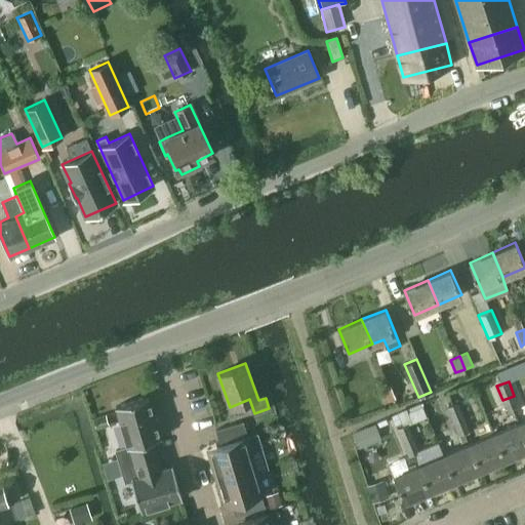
[(381,389),(386,402),(395,398),(391,386),(381,389)]
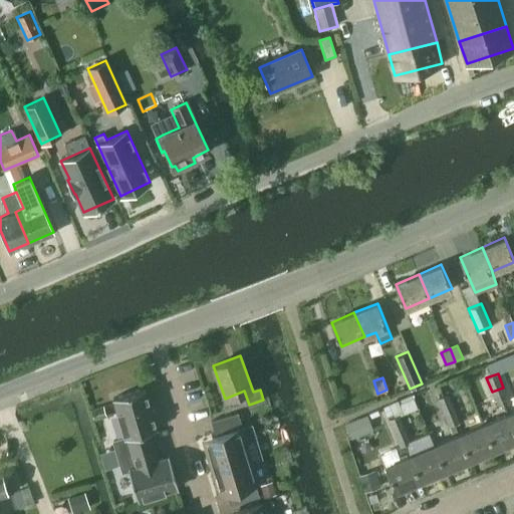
[(113,440),(117,456),(153,445),(149,431),(157,429),(145,388),(112,398),(124,437),(113,440)]
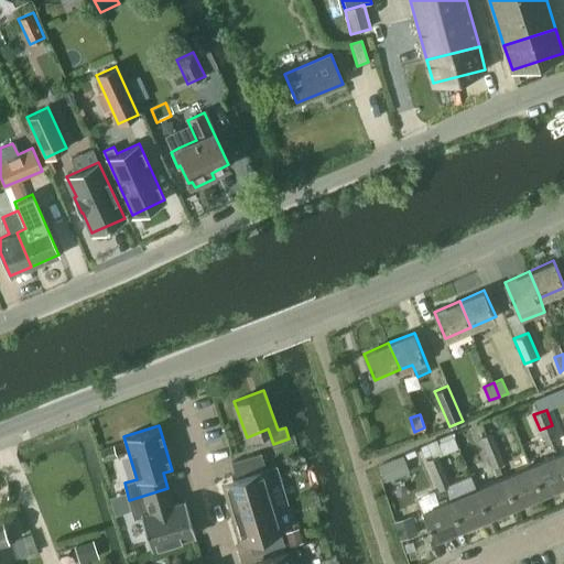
[(540,430),(545,445),(559,441),(552,425),(540,430)]
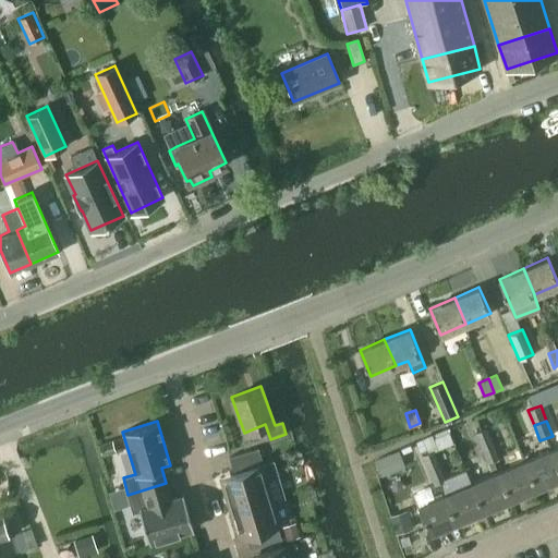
[(474,433),(481,448),(493,443),(487,427),(474,433)]
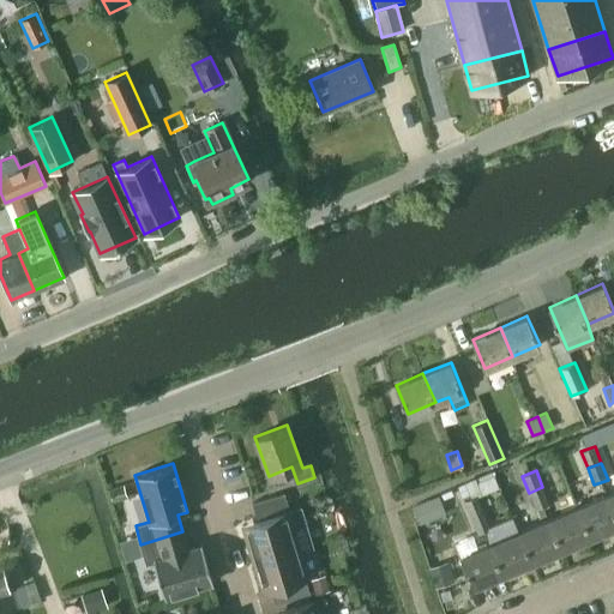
[(493,471),(476,479),(482,493),(499,486),(493,471)]
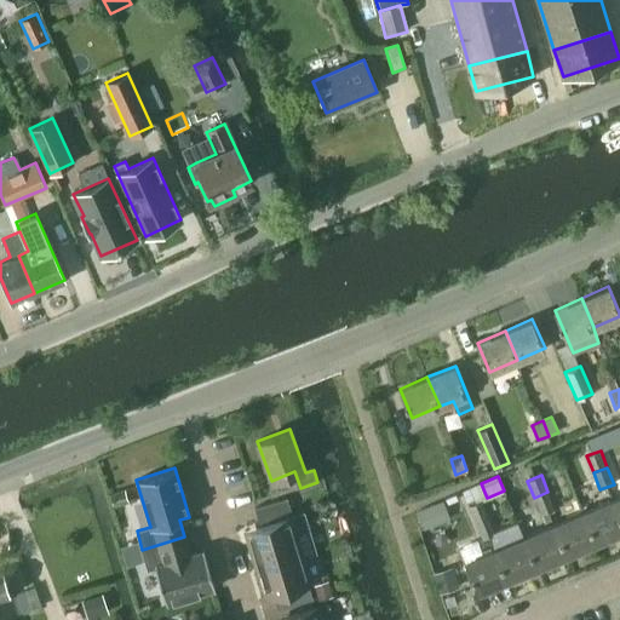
[(109,494),(113,506),(128,501),(125,489),(109,494)]
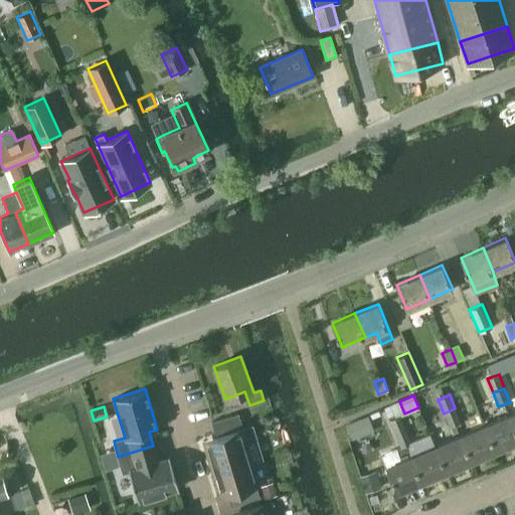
[(388,420),(389,420),(394,418),(390,406),(383,408),(388,420)]
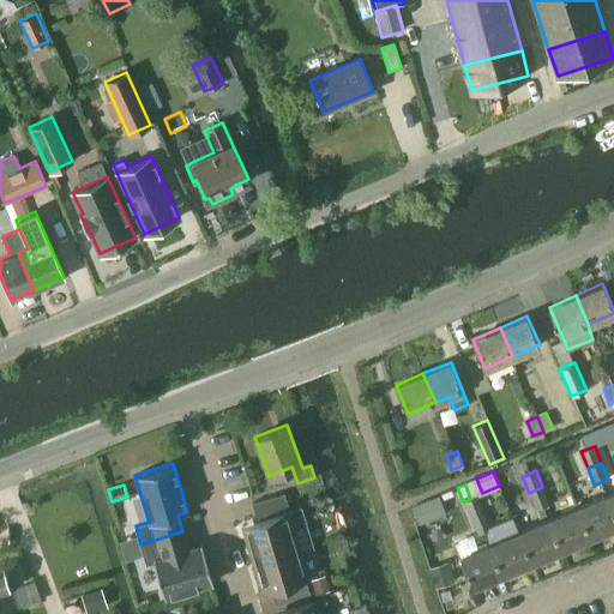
[(529,493),(535,510),(549,504),(542,487),(529,493)]
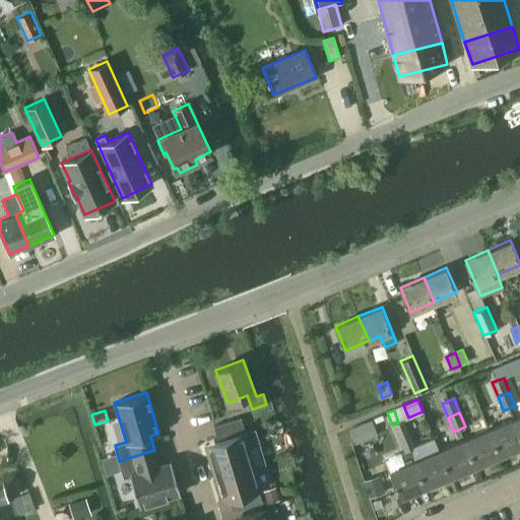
[(217,438),(245,429),(242,417),(214,426),(217,438)]
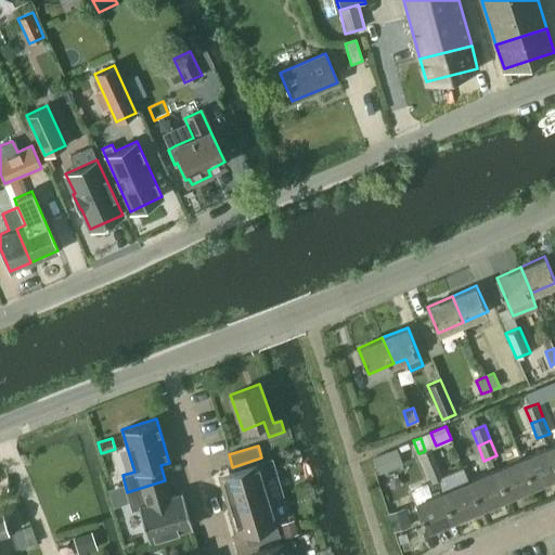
[(533,485),(554,475),(554,463),(549,447),(521,459),(533,485)]
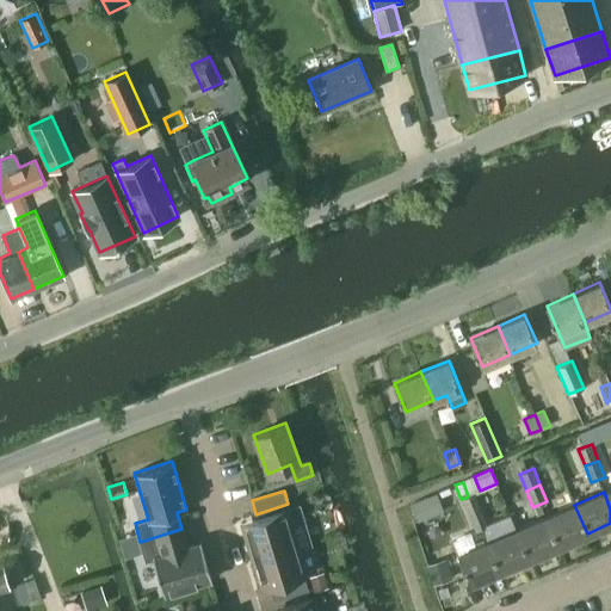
[(462,499),(468,514),(482,510),(475,493),(468,497),(462,499)]
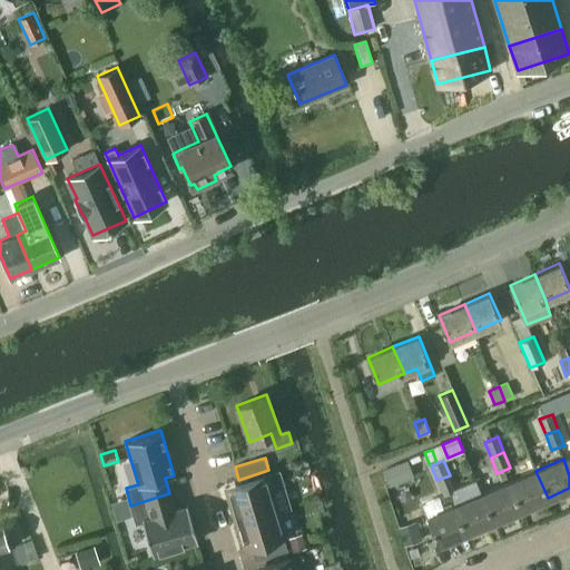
[(404,481),(397,464),(383,471),(390,488),(404,481)]
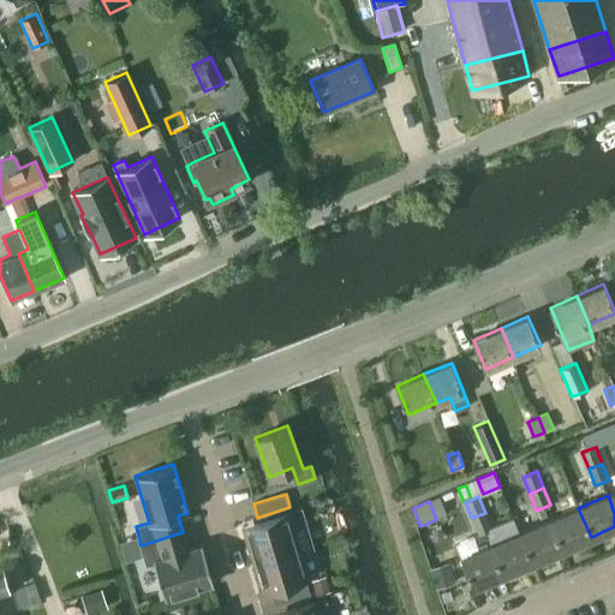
[(561,549),(591,537),(578,508),(549,520),(561,549)]
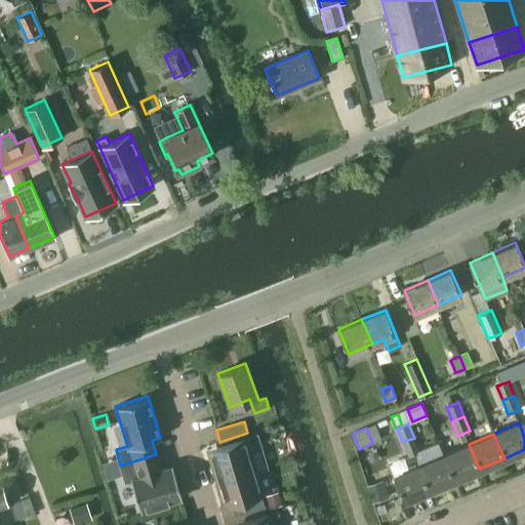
[(221,445),(210,449),(213,460),(220,483),(255,473),(249,450),(245,438),(221,445)]
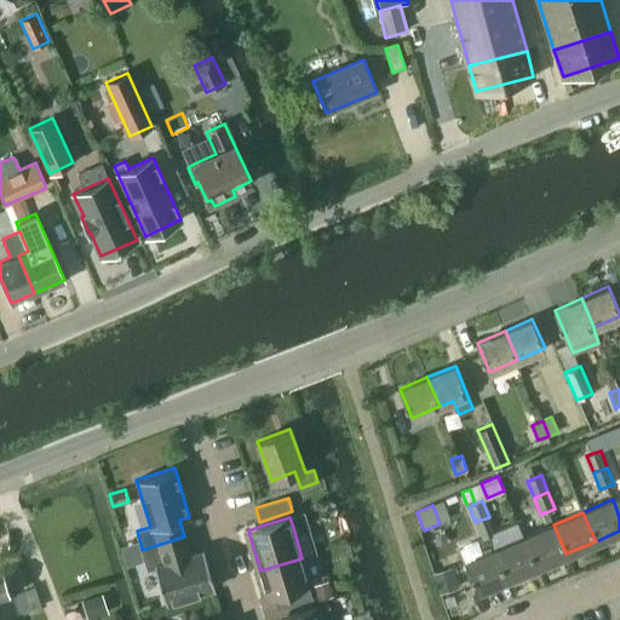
[(475,522),(482,539),(495,533),(489,517),(475,522)]
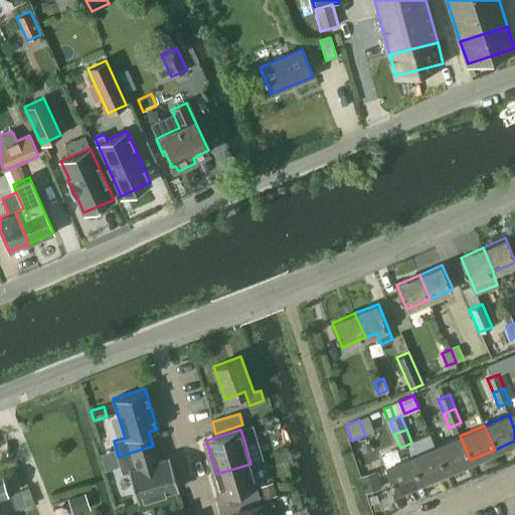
[(446,471),(470,460),(460,436),(435,446),(446,471)]
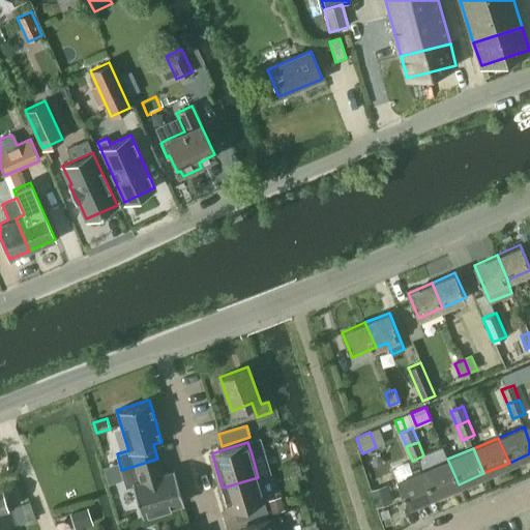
[(157,459),(121,470),(126,486),(133,484),(142,514),(183,502),(174,470),(162,473),(157,459)]
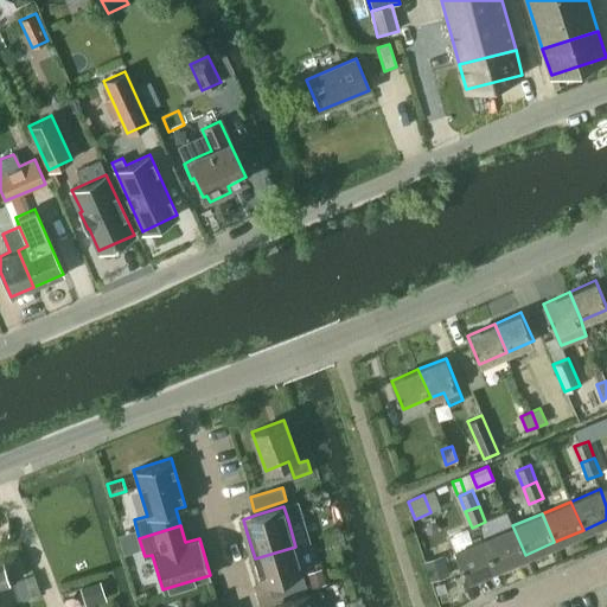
[(496,567),(525,555),(512,525),(484,537),(496,567)]
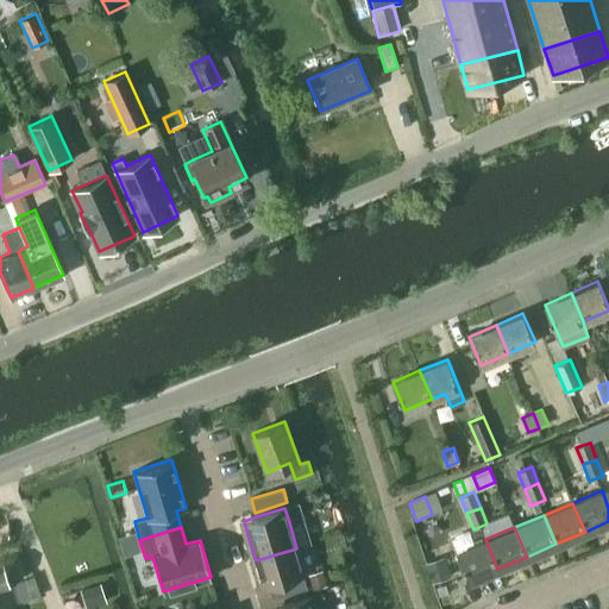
[(497,569),(485,539),(456,552),(468,581),(497,569)]
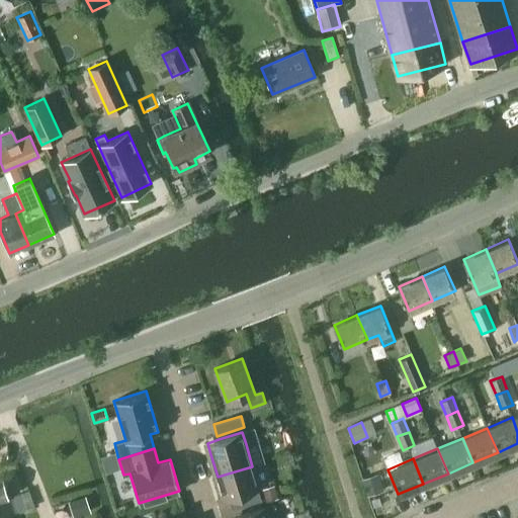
[(259,488),(252,466),(218,477),(224,499),(235,496),(239,507),(262,500),(258,489),(259,488)]
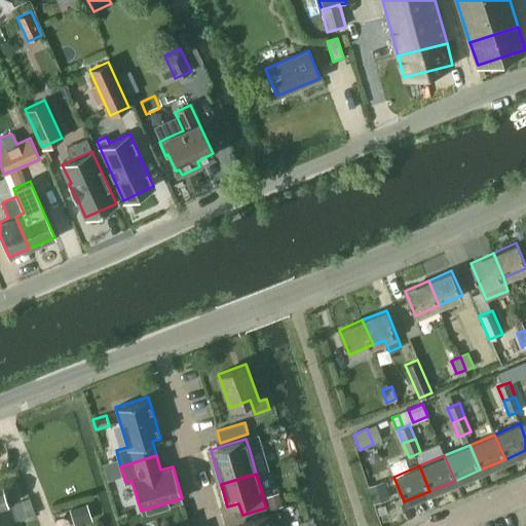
[(388,496),(383,482),(368,486),(374,501),(388,496)]
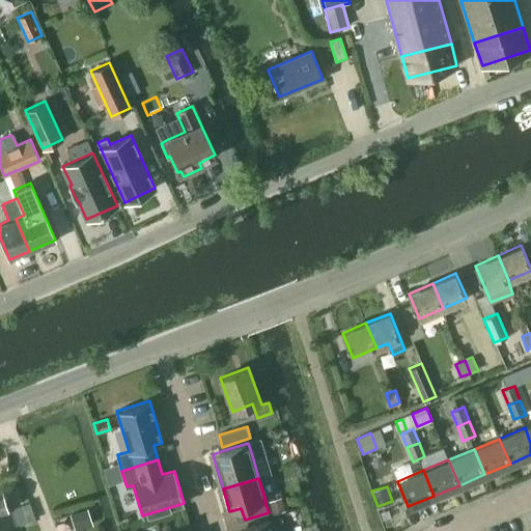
[(0,490),(0,530),(16,526),(3,488),(0,490)]
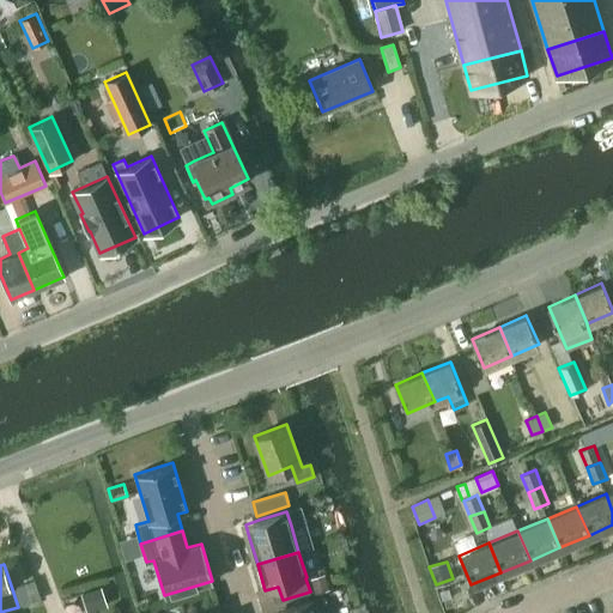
[(310,580),(314,594),(329,590),(325,575),(310,580)]
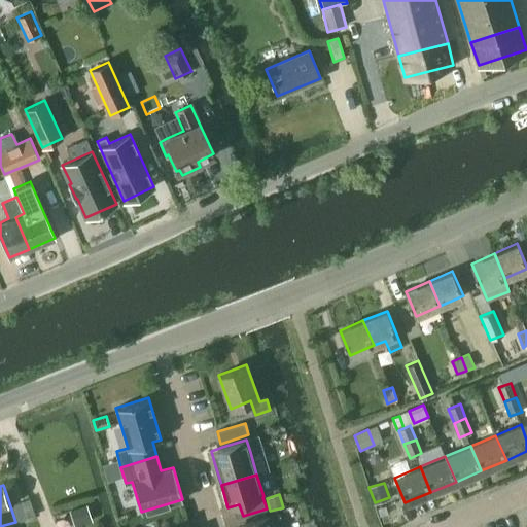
[(86,504),(77,507),(78,511),(83,524),(93,521),(86,504)]
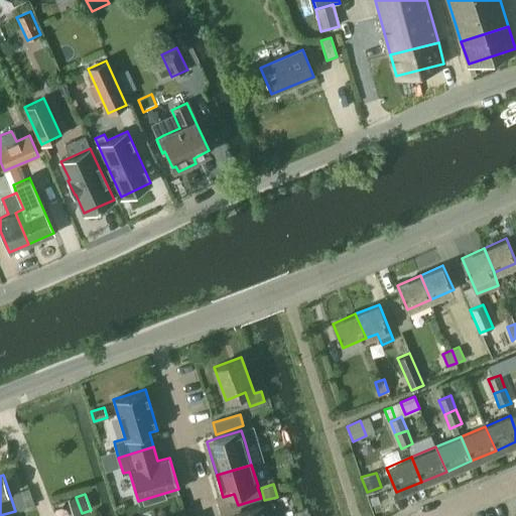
[(235,515),(266,515),(263,506),(235,514),(235,515)]
